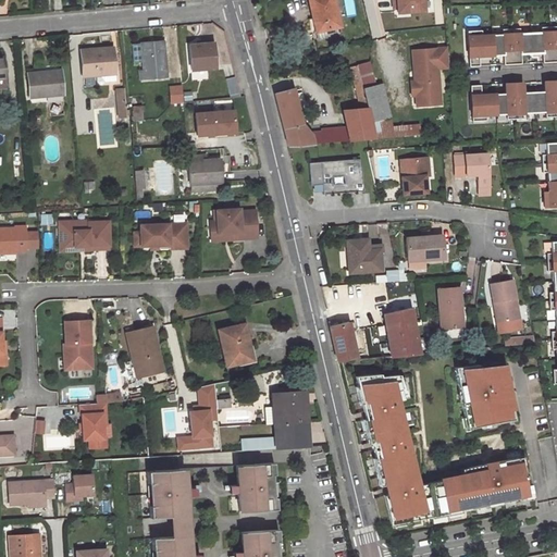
[(341,26),(334,0),(309,0),(317,32),(341,26)]
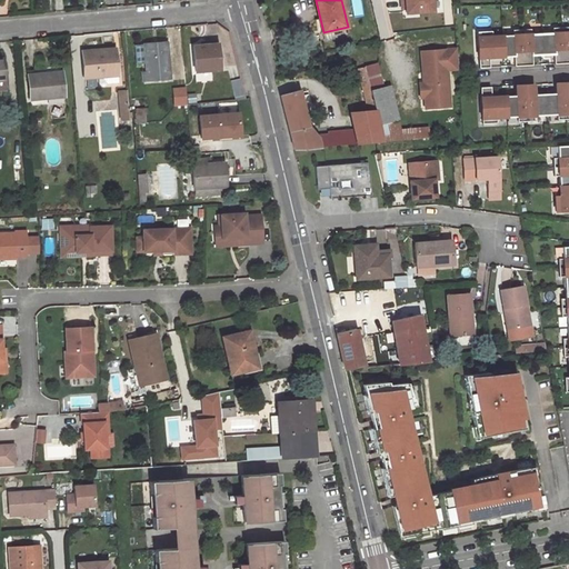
[(553,32),(542,33),(543,55),(555,53),(555,63),(565,63),(562,27),(553,28),(553,32)]
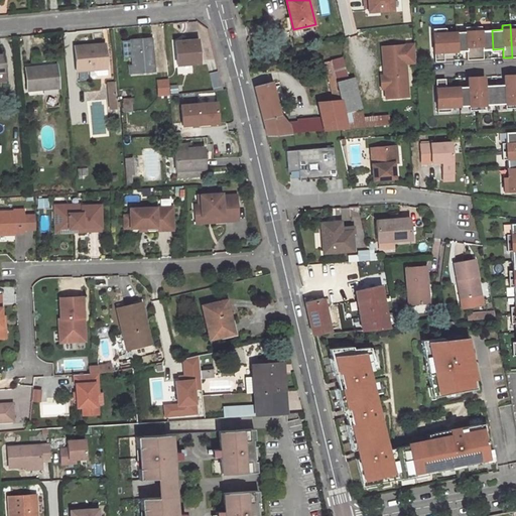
[(482,25),(474,26),(475,50),(476,58),(484,58),(484,49),(493,49),(492,30),(482,30),(482,25)]
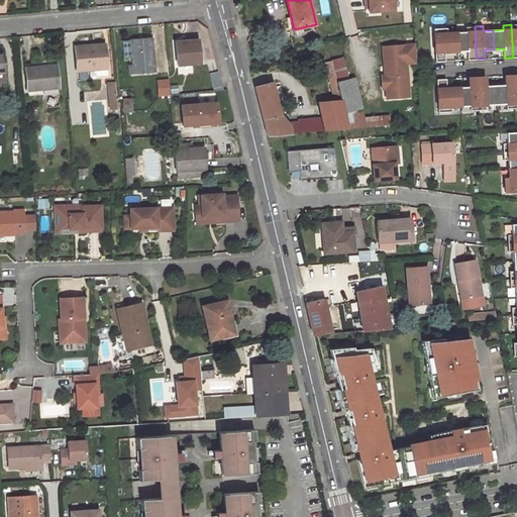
[(467,31),(456,31),(457,52),(458,60),(469,60),(468,50),(476,50),(475,26),(467,26),(467,31)]
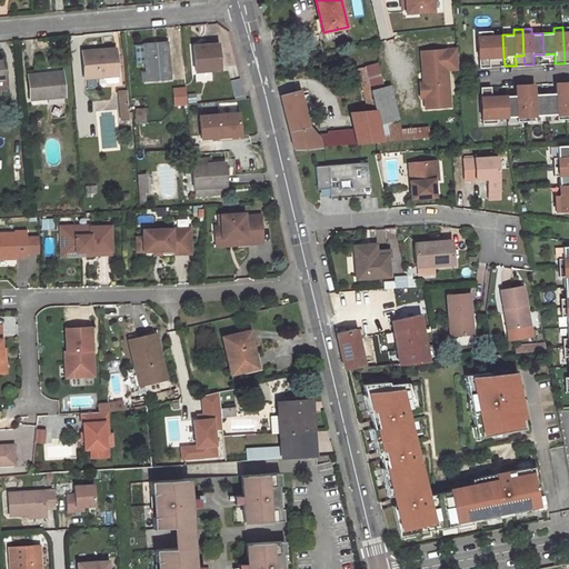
[(478,31),(480,67),(490,67),(490,57),(503,57),(502,35),(492,36),(492,30),(478,31)]
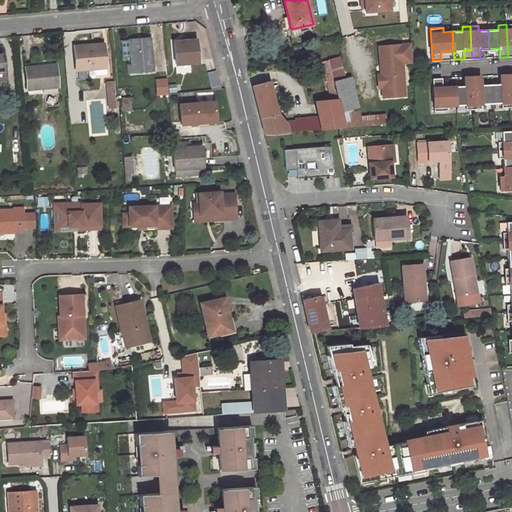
[(173,41),(175,64),(197,62),(195,37),(188,37),(188,40),(173,41)]
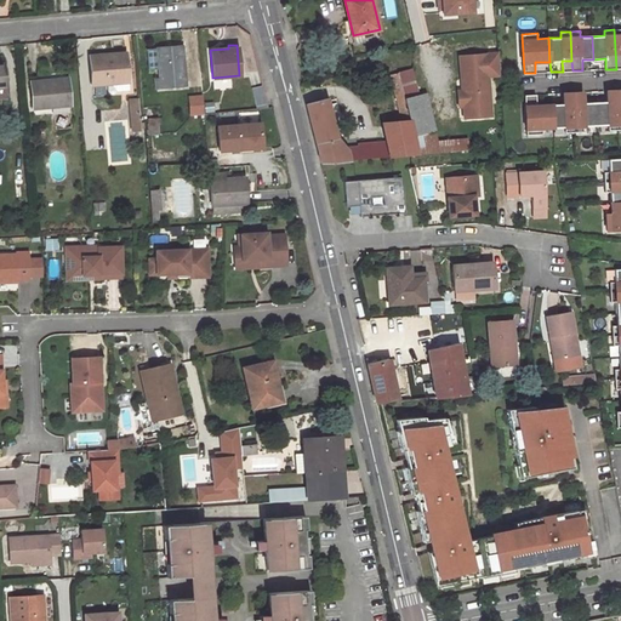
[(157,49),(159,77),(154,77),(155,87),(186,85),(182,46),(157,49)]
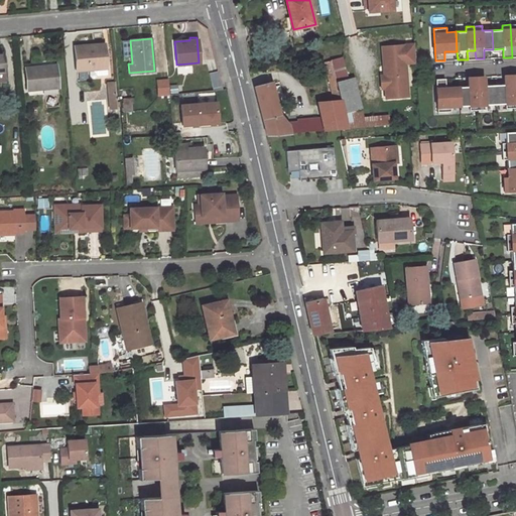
[(74,46),(76,71),(106,68),(104,43),(74,46)]
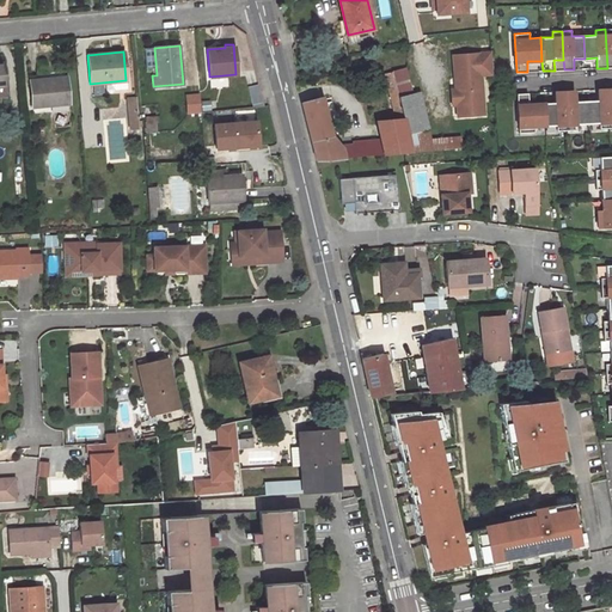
[(457,89),(452,89),(453,104),(479,102),(478,90),(483,90),(482,74),(494,73),(493,51),(454,54),(456,77),(460,80),(461,89),(457,89)]
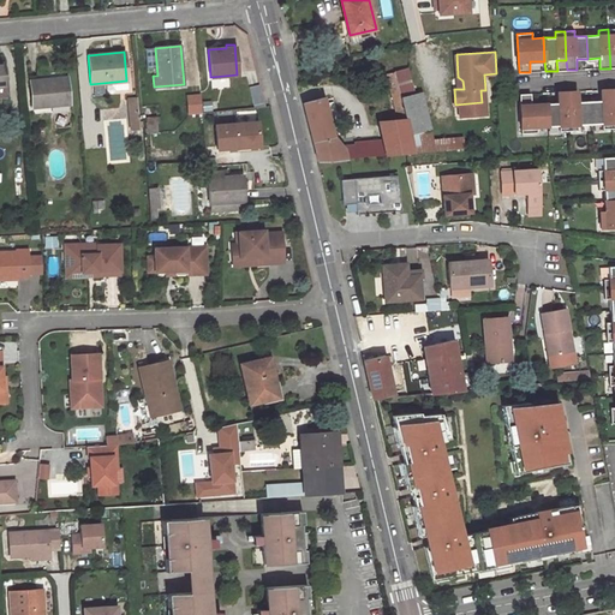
[(415,94),(408,69),(387,75),(395,108),(396,120),(378,121),(383,139),(387,155),(415,153),(401,96),(415,94)]
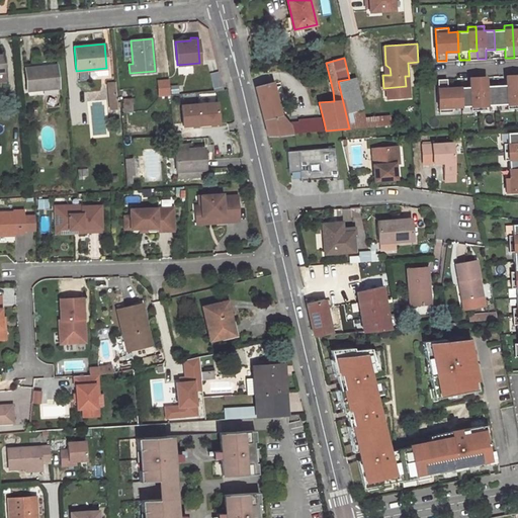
[(25,68),(27,90),(59,88),(57,65),(25,68)]
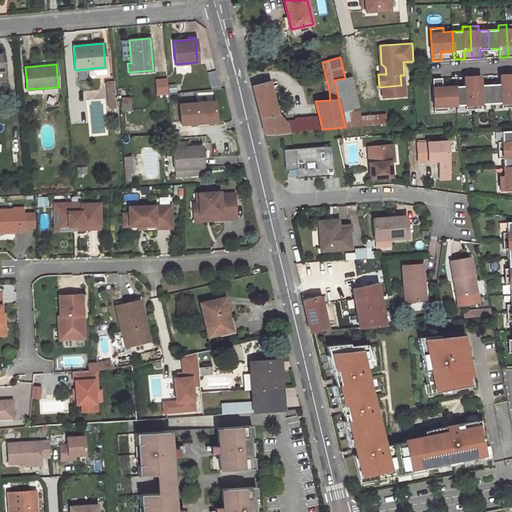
[(501,75),(501,83),(491,84),(492,103),(502,103),(502,107),(510,107),(509,74),(501,75)]
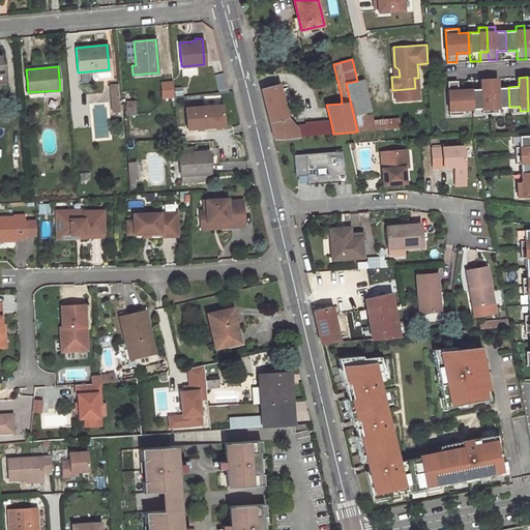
[(374,119),(364,79),(357,81),(346,83),(357,131),(401,127),(400,117),(374,119)]
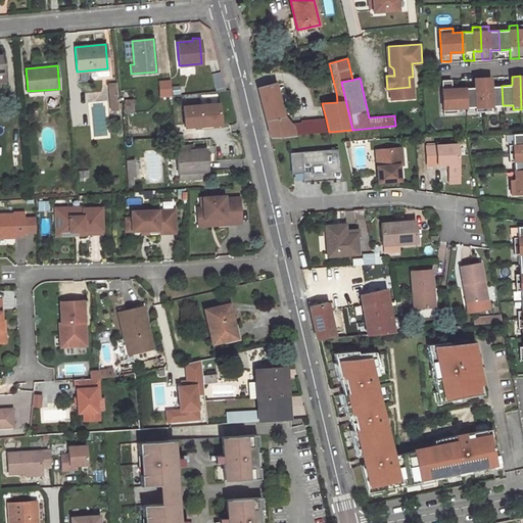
[(475,78),(475,87),(465,88),(466,107),(474,107),(474,111),(484,111),(483,78),(475,78)]
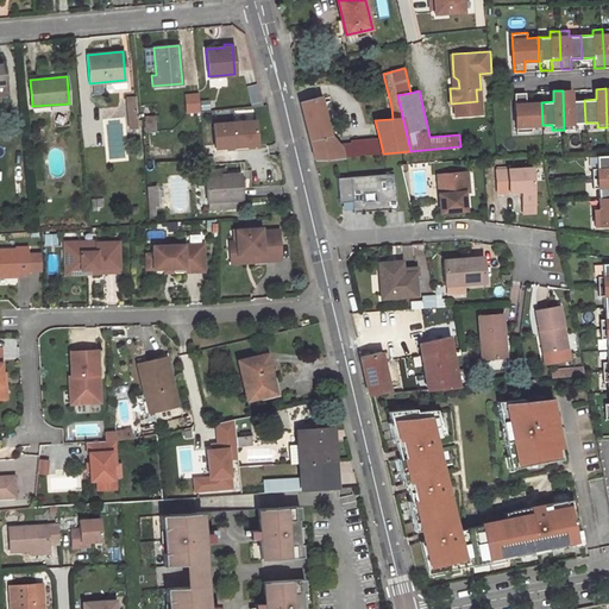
[(572,90),(563,90),(564,130),(573,129),(573,124),(585,123),(584,100),(572,100),(572,90)]
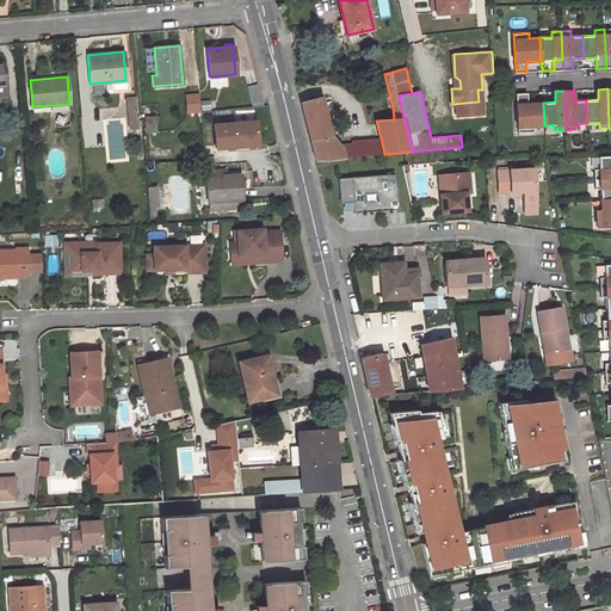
[(534,127),(544,125),(543,103),(529,103),(528,92),(517,93),(519,133),(535,131),(534,127)]
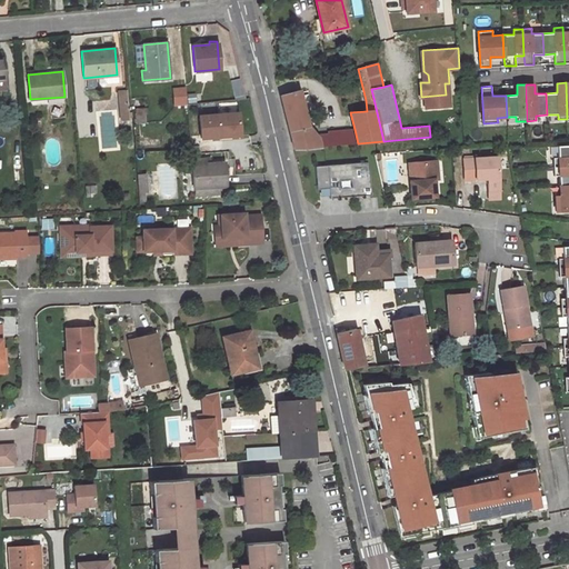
[(172,88),(175,106),(187,105),(185,87),(172,88)]
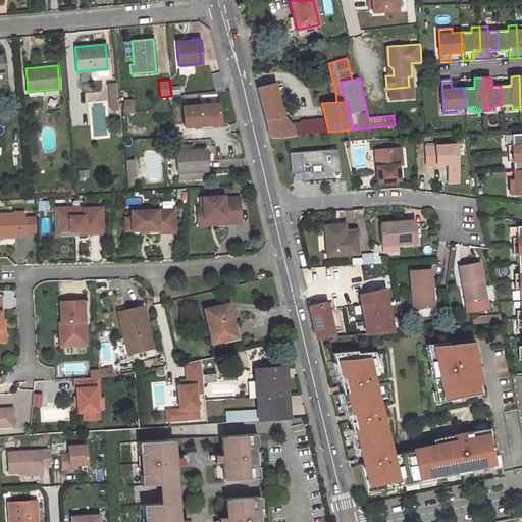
[(107,83),(109,110),(118,110),(117,82),(107,83)]
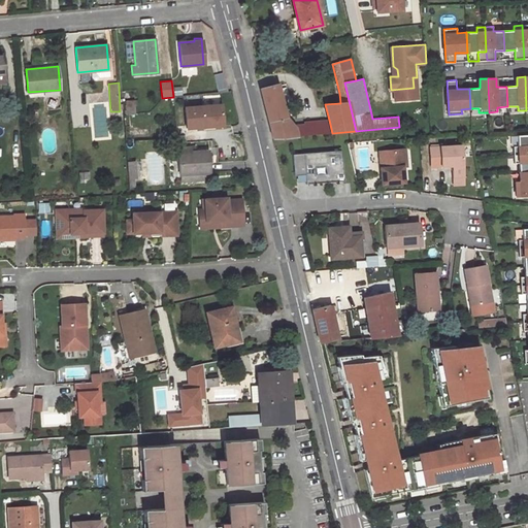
[(260,89),(272,138),(275,137),(298,136),(295,127),(293,125),(287,117),(278,84),(260,89)]
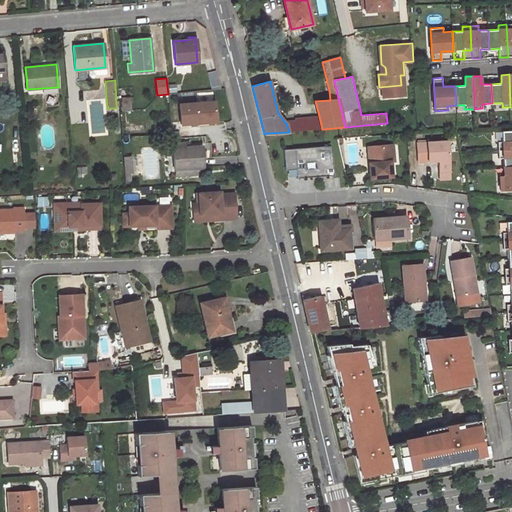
[(330,100),(329,90),(313,91),(315,101),(330,100)]
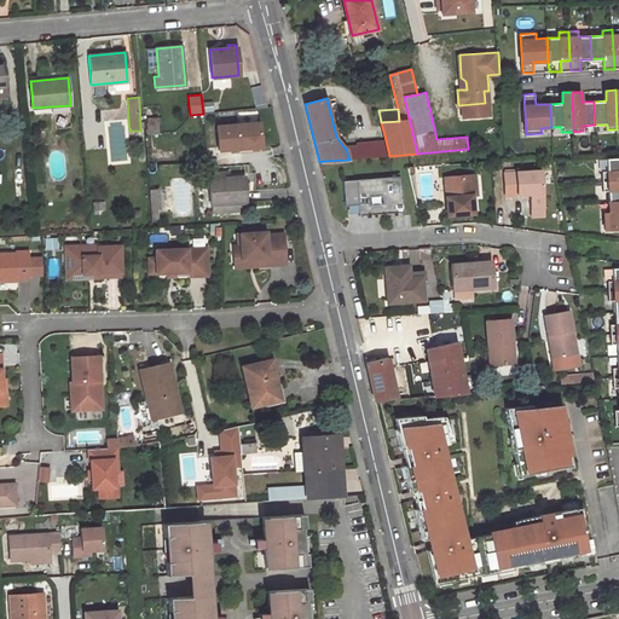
[(148,117),(149,134),(158,133),(157,117),(148,117)]
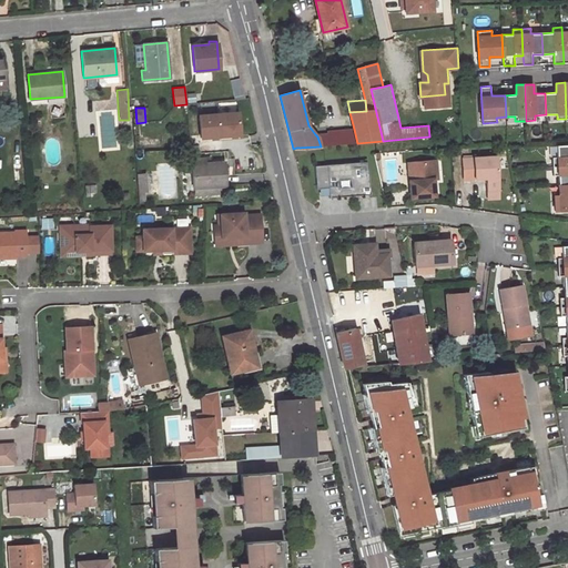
[(217,113),(220,137),(239,134),(237,112),(217,113)]
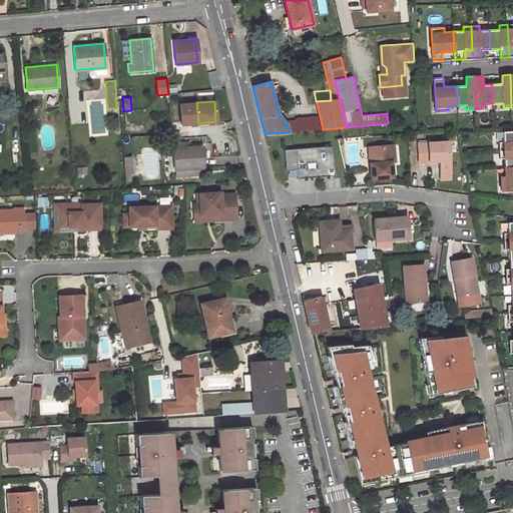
[(198,123),(196,102),(177,104),(179,125),(198,123)]
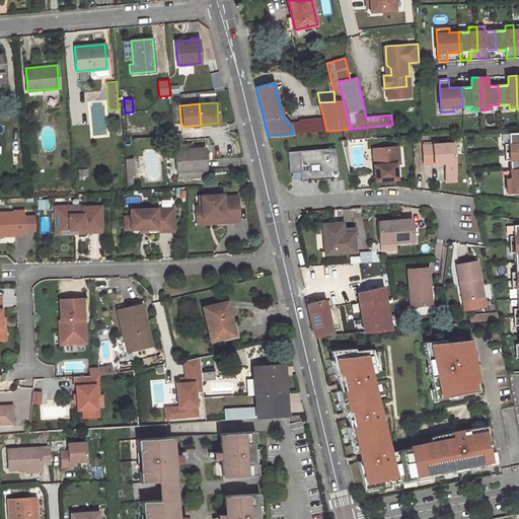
[(326,131),(323,118),(299,120),(299,122),(288,123),(290,125),(293,134),(326,131)]
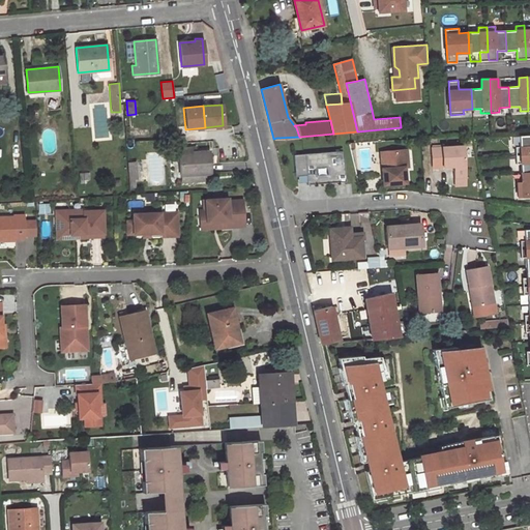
[(529,135),(520,136),(520,146),(516,147),(516,155),(529,154),(529,135)]
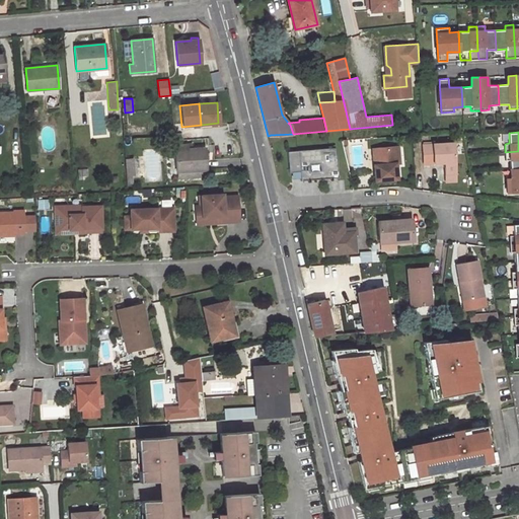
[(423,164),(444,163),(444,173),(454,173),(452,142),(422,144),(423,164)]
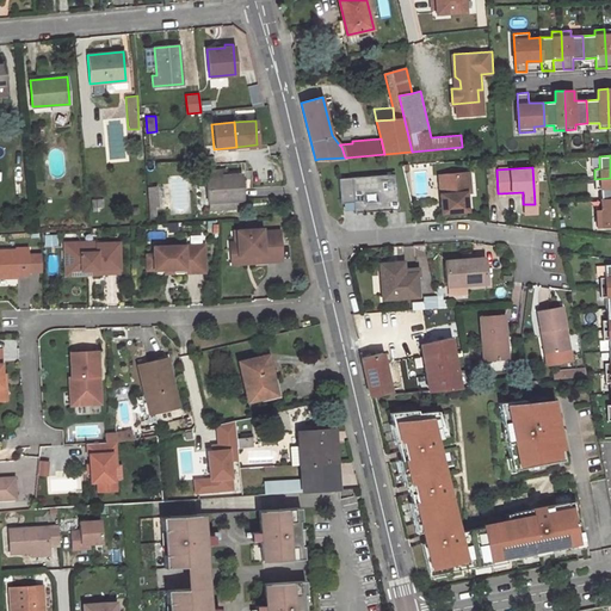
[(241,198),(240,174),(220,176),(220,171),(205,172),(208,202),(241,198)]
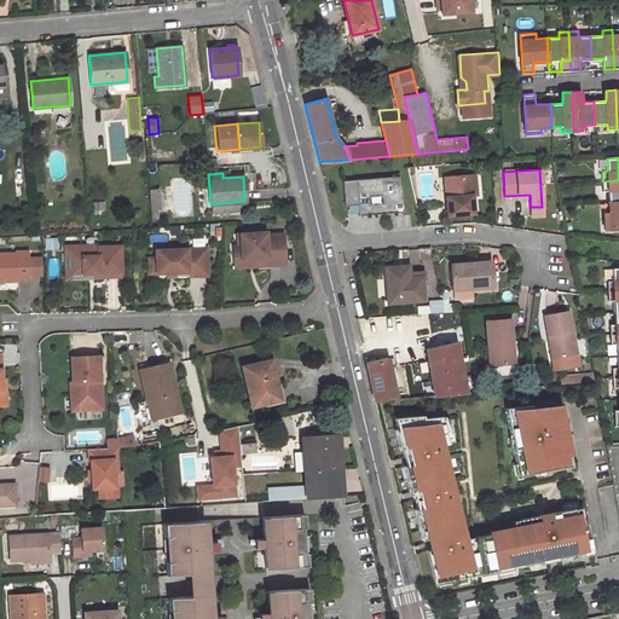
[(474,212),(472,192),(476,192),(474,173),(449,175),(451,195),(446,196),(449,214),(474,212)]
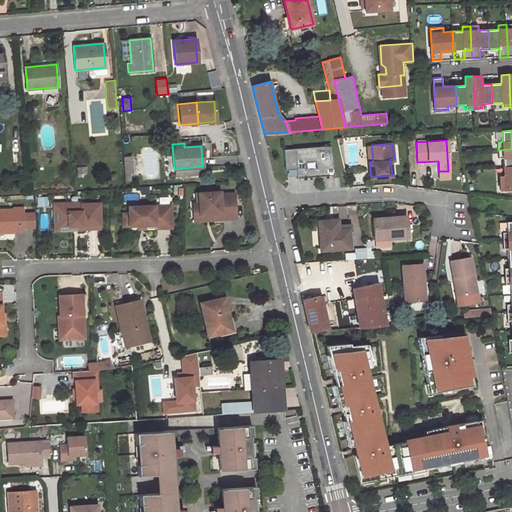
[(333,145),(285,149),(286,170),(298,169),(299,177),(335,174),(333,145)]
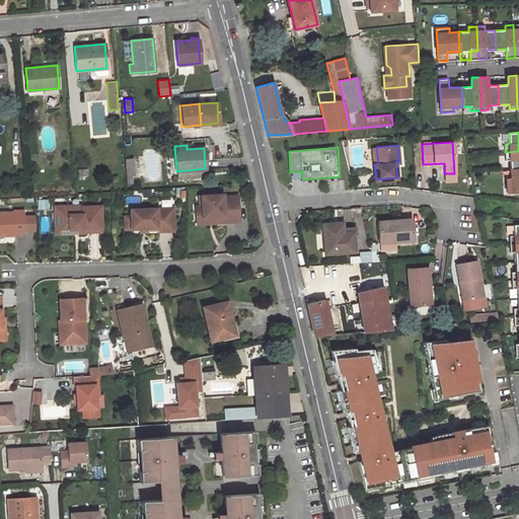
[(511,170),(518,169),(518,151),(505,152),(506,160),(510,160),(511,170)]
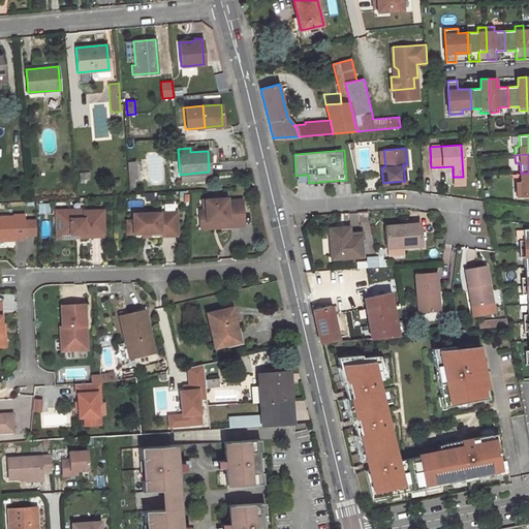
[(134,161),(127,162),(129,188),(134,188),(133,179),(136,179),(134,161)]
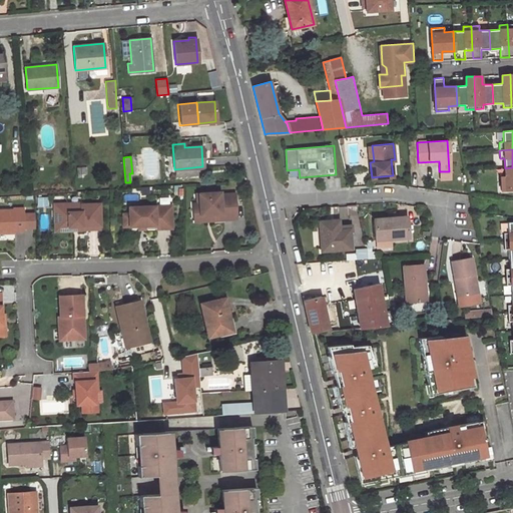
[(175,176),(203,173),(202,166),(174,169),(175,176)]
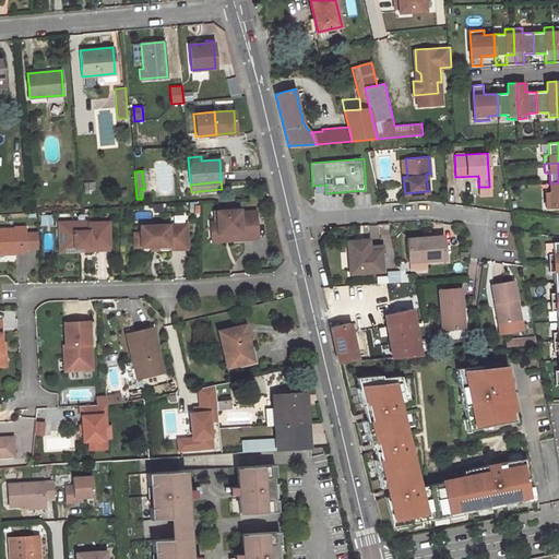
[(558,182),(550,183),(550,192),(546,193),(546,207),(558,205),(558,182)]
